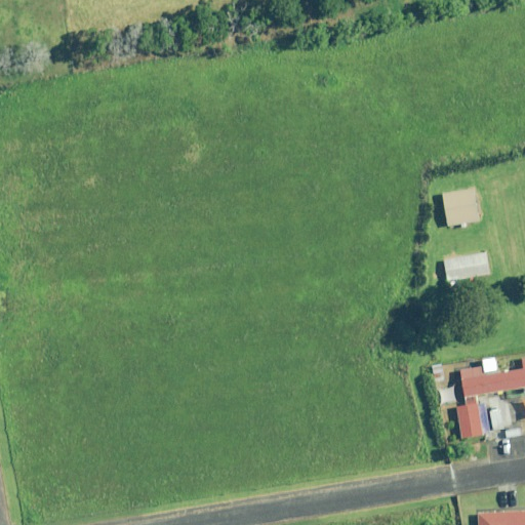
[(460,223),(461,227),(467,226),(466,221),(481,218),(475,187),(443,193),(448,225),(460,223)]
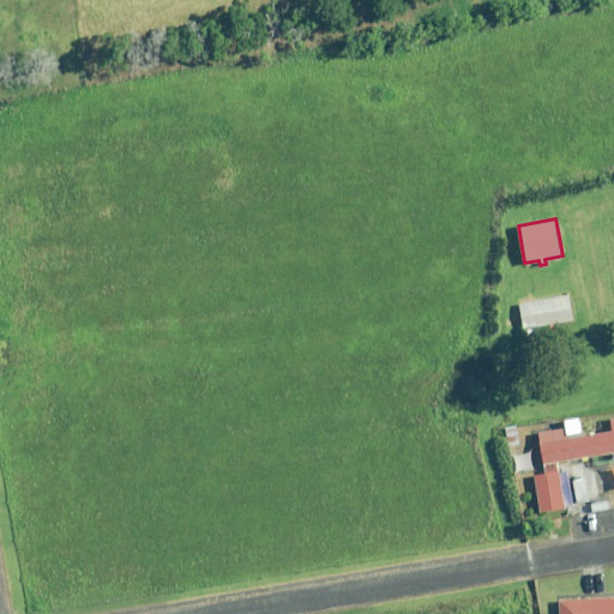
[(569,295),(519,304),(523,327),(573,320),(569,295)]
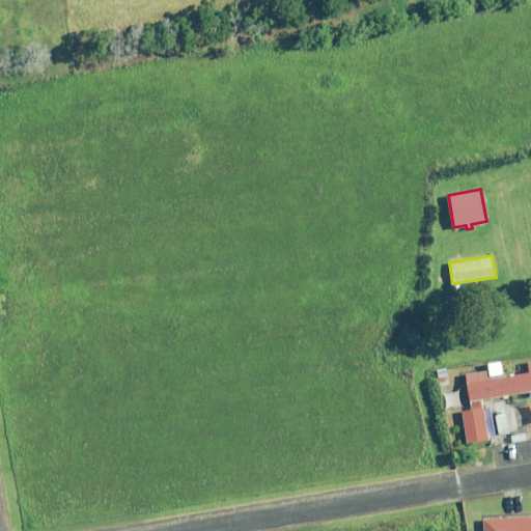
[(530,359),(435,375),(439,400),(530,385),(530,359)]
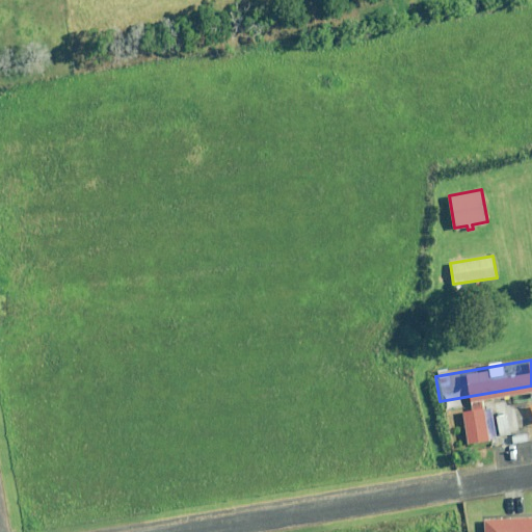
[(478,439),(472,402),(446,406),(452,444),(478,439)]
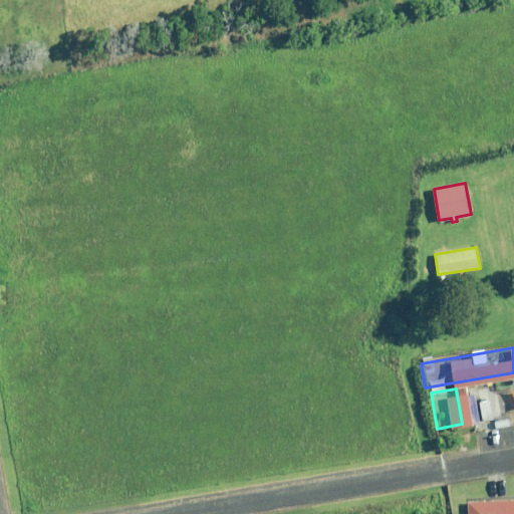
[(513,513),(513,494),(447,492),(446,513),(513,513)]
